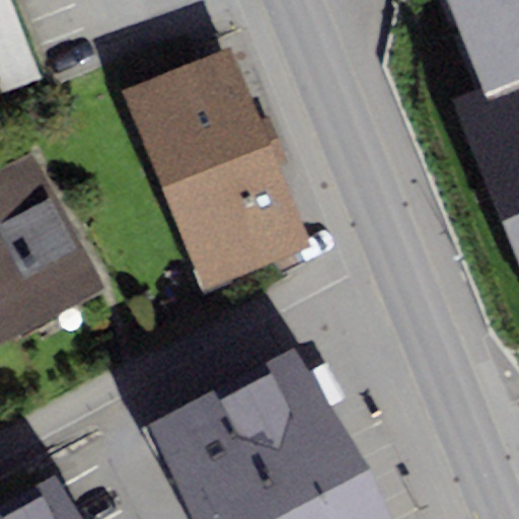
[(6,0),(0,0),(0,92),(36,79),(6,0)]
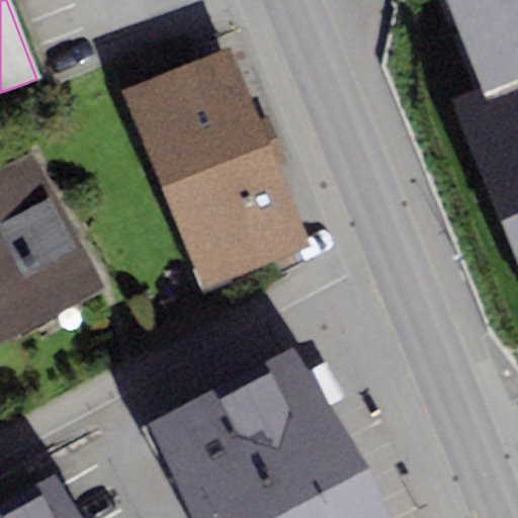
[(517,0),(446,0),(481,93),(517,79),(517,0)]
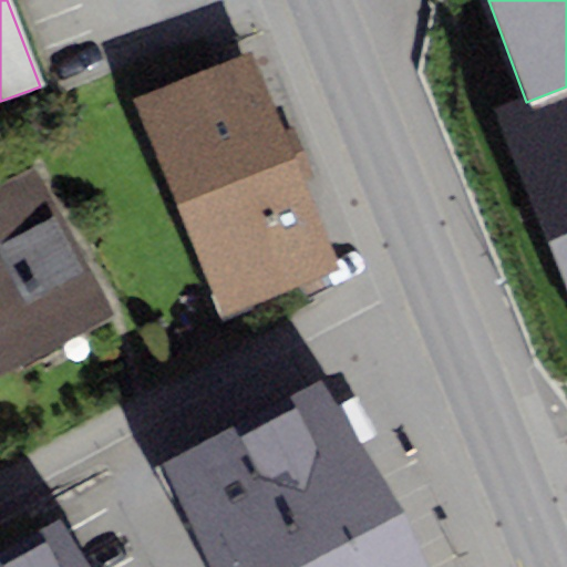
[(250,52),(133,100),(223,317),(340,269),(250,52)]
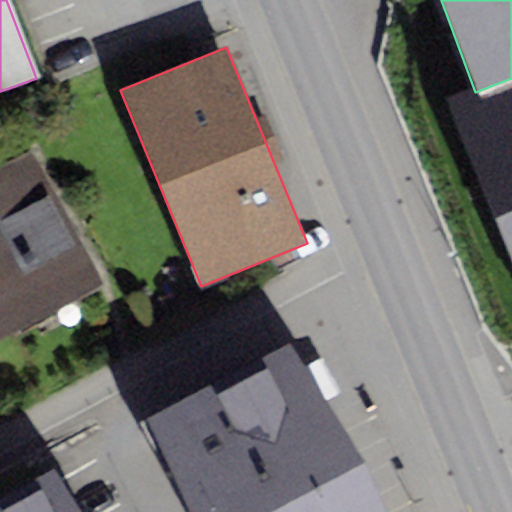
[(511,78),(475,92),(450,101),(511,272),(511,78)]
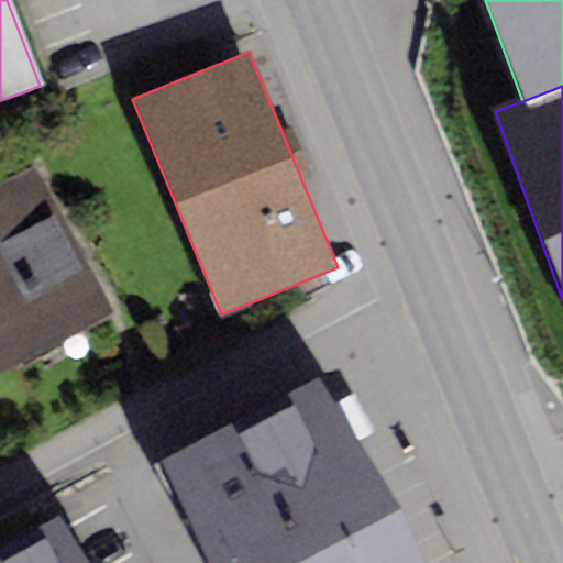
[(34,164),(0,183),(0,372),(113,311),(34,164)]
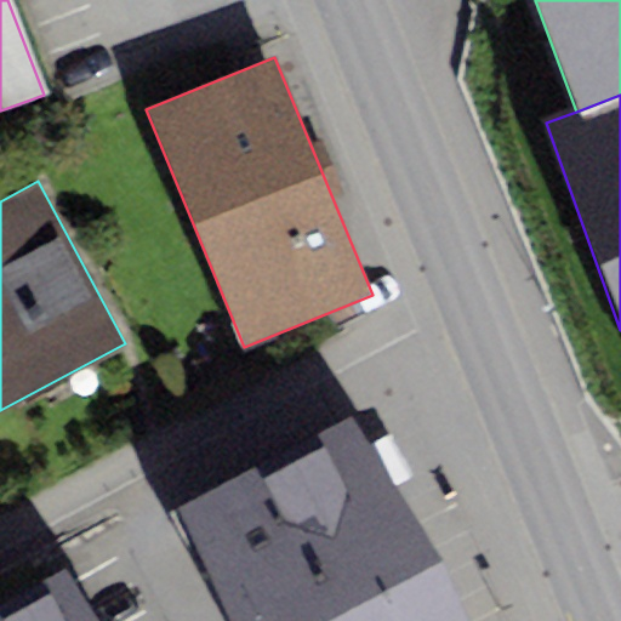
[(227,620),(468,620),(442,558),(349,414),(174,507),(227,620)]
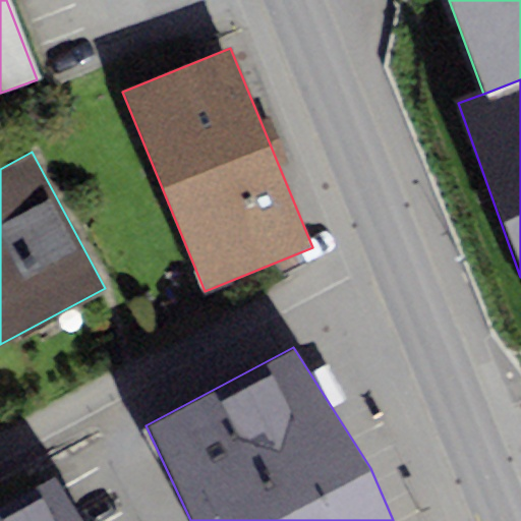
[(0,520),(83,520),(57,476),(0,506),(0,520)]
